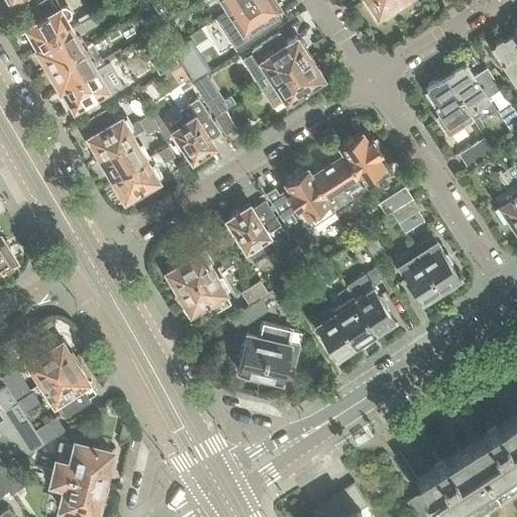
[(38,47),(72,27),(56,0),(42,0),(24,11),(31,23),(26,27),(27,28),(27,32),(29,37),(33,38),(38,47)]
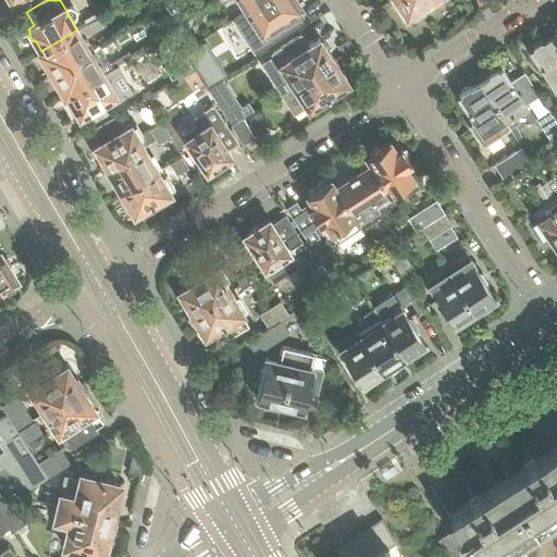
[(240,0),(248,11),(264,0),(220,0),(222,3),(226,0),(233,0),(234,1),(235,0),(240,0)]
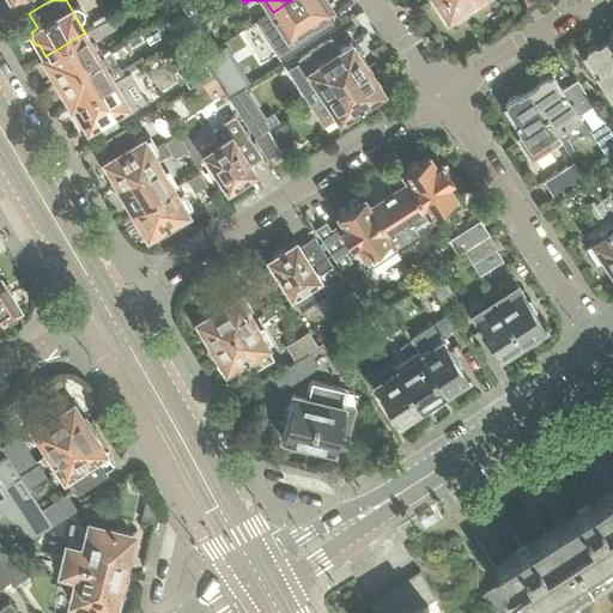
[(322,12),(332,6),(327,0),(291,0),(273,12),(289,35),(314,18),(320,20),(326,17),(322,12)]
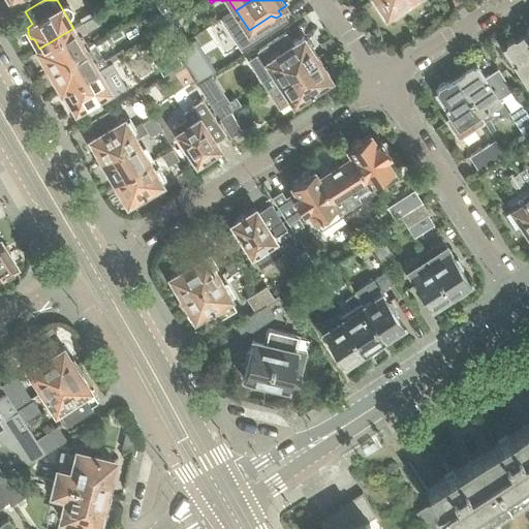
[(410,0),(376,0),(378,3),(376,5),(384,18),(390,14),(389,13),(391,12),(394,19),(404,11),(401,6),(410,0)]
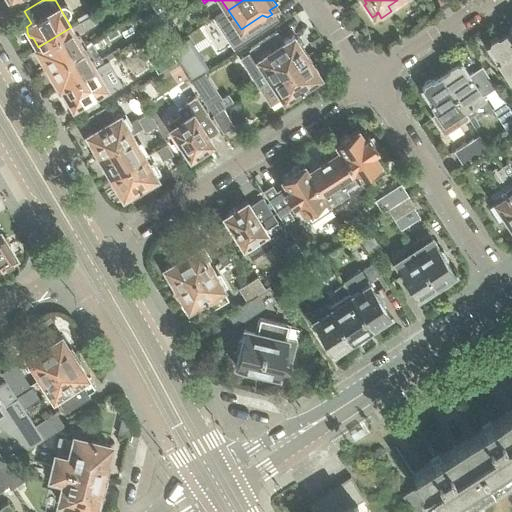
[(83,47),(76,36),(96,25),(91,15),(71,27),(38,47),(36,48),(41,57),(41,60),(44,65),(47,67),(48,68),(83,47)]
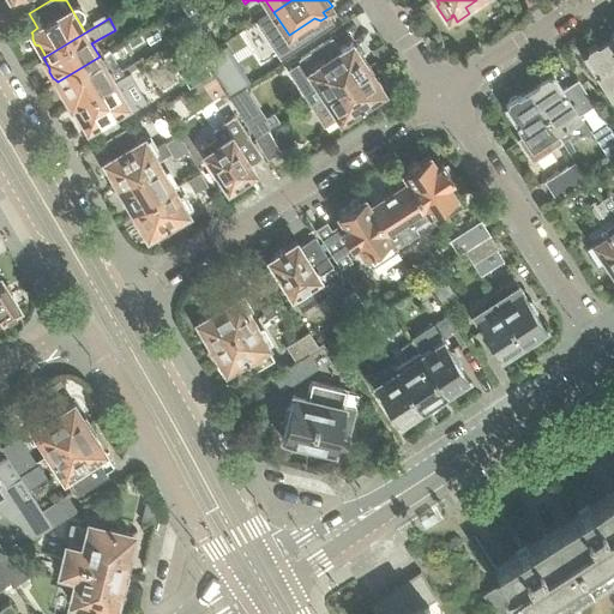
[(217,46),(205,24),(193,30),(206,52),(217,46)]
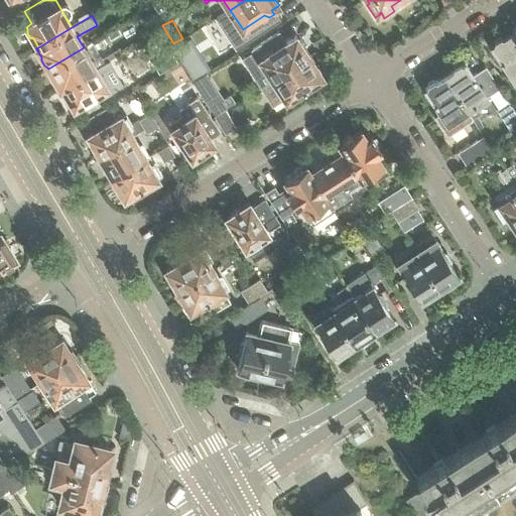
[(244,50),(273,30),(267,20),(246,34),(237,40),(241,45),(244,50)]
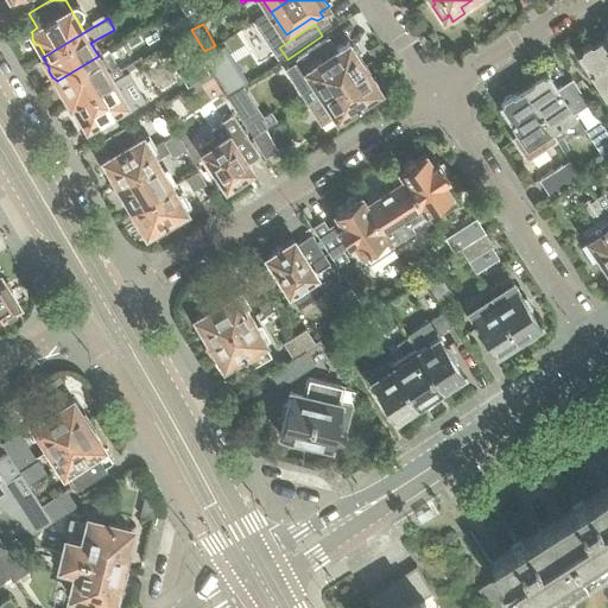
[(607,92),(607,48),(602,39),(593,46),(589,45),(583,49),(583,52),(580,55),(606,94),(607,92)]
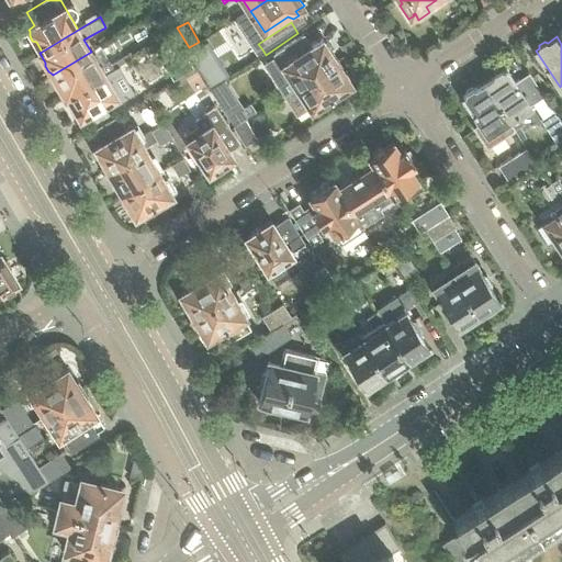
[(183,51),(176,37),(169,42),(177,55),(183,51)]
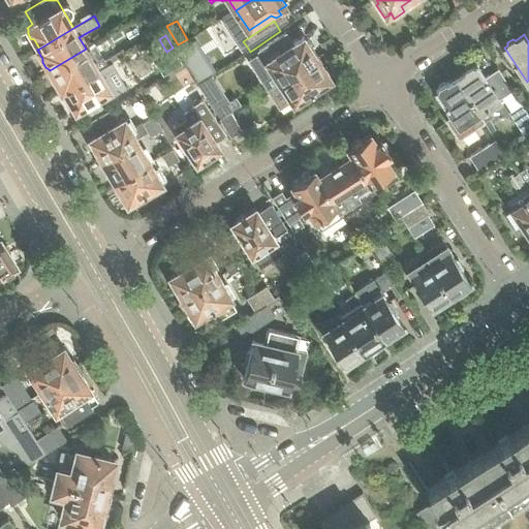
[(280,82),(317,58),(311,49),(311,45),(308,40),(305,39),(304,37),(290,45),(288,42),(283,45),(285,49),(284,50),(281,45),(263,57),(267,61),(260,64),(270,78),(275,74),(280,82)]
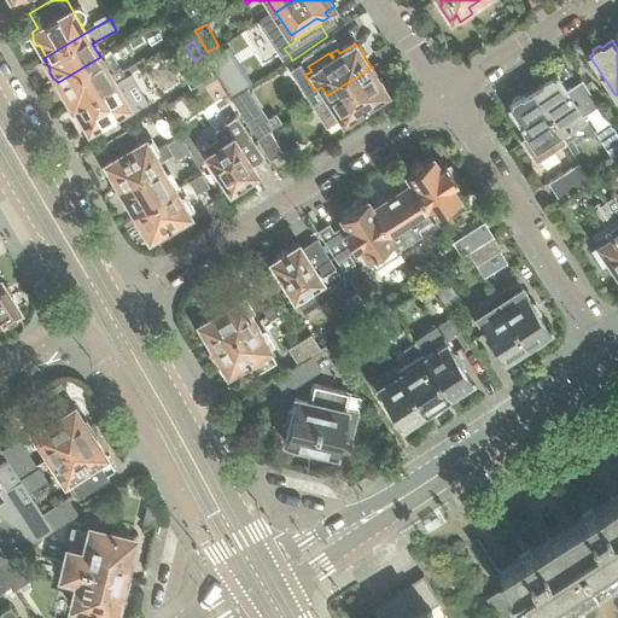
[(75,105),(138,68),(135,63),(123,70),(121,65),(120,66),(111,51),(100,57),(58,82),(59,83),(58,88),(62,94),(65,95),(73,106),(75,105)]
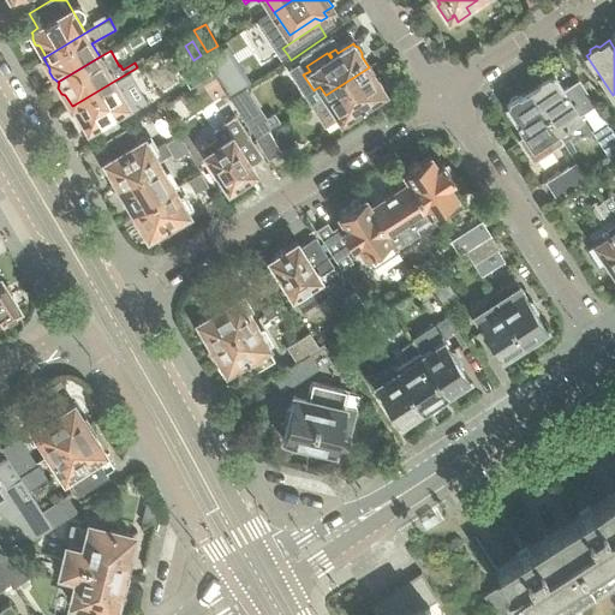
[(280,67),(291,60),(287,54),(276,60),(280,67)]
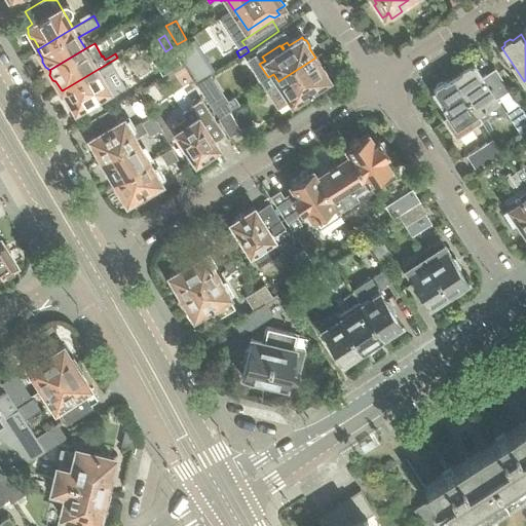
[(183,65),(176,52),(155,64),(163,76),(183,65)]
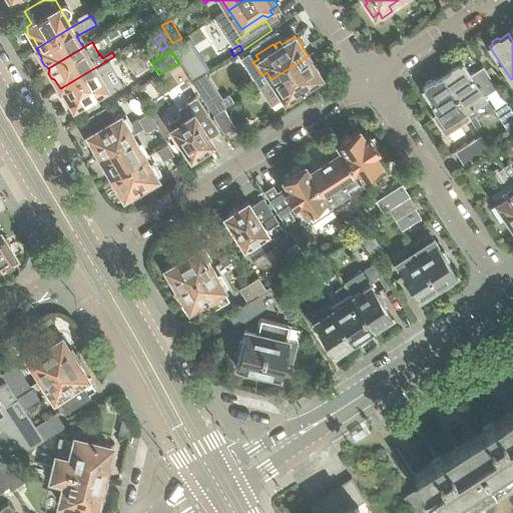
[(114,84),(106,69),(108,68),(107,66),(116,59),(114,56),(62,87),(67,96),(66,99),(69,104),(72,106),(73,108),(114,84)]
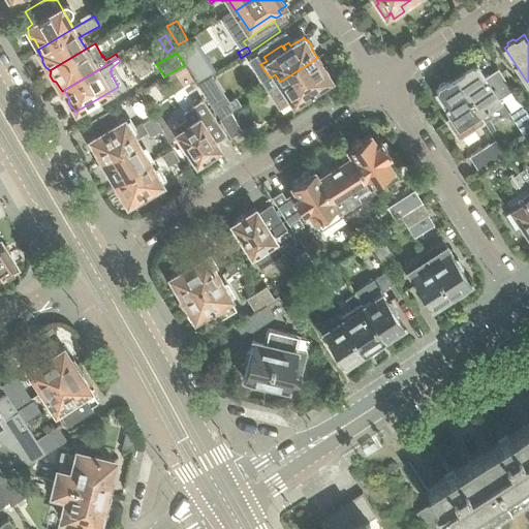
[(293,102),(331,79),(330,76),(330,72),(327,67),(322,66),(317,58),(280,82),(293,102)]
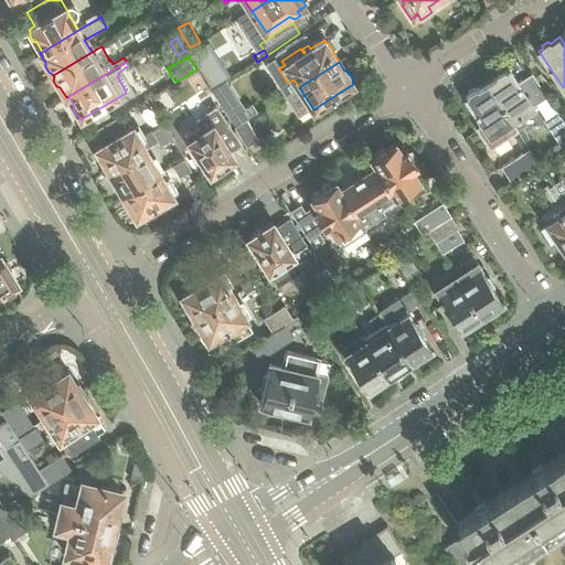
[(521,114),(537,104),(524,85),(521,87),(509,70),(507,72),(503,71),(498,74),(498,77),(488,84),(511,120),(518,131),(524,141),(529,138),(522,127),(528,124),(521,114)]
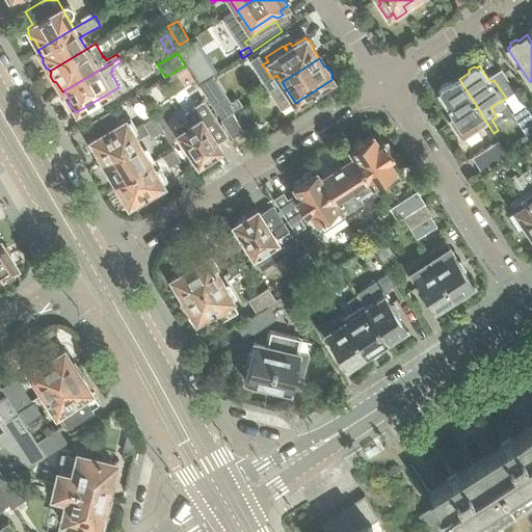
[(481,113),(459,79),(450,84),(447,84),(442,87),(442,90),(439,91),(455,116),(448,121),(461,141),(487,124),(481,113)]
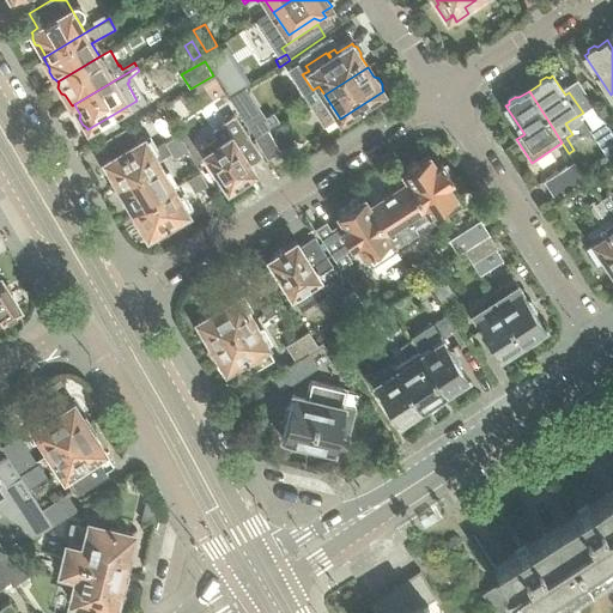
[(255,171),(237,145),(249,138),(236,115),(224,123),(212,132),(217,137),(201,146),(229,189),(231,187),(236,187),(241,183),(243,178),(255,171)]
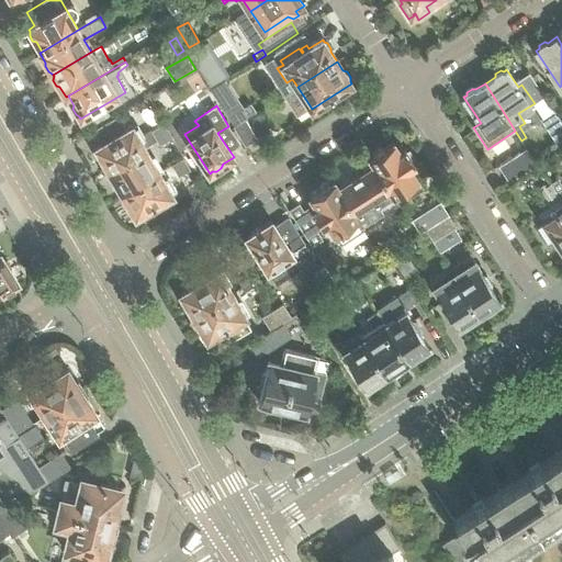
[(561,147),(561,121),(554,111),(541,120),(560,149),(561,147)]
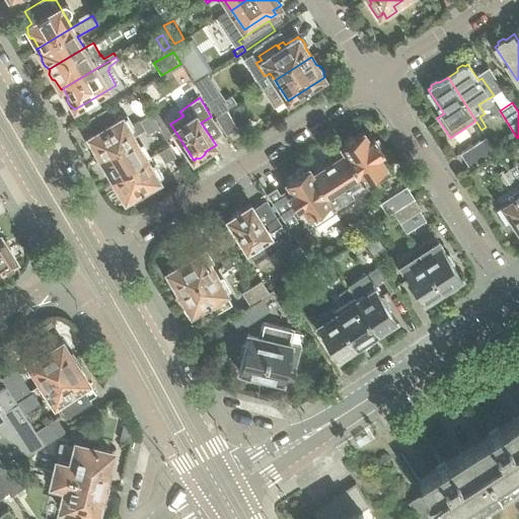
[(100,157),(135,137),(146,130),(157,124),(155,120),(152,115),(129,128),(123,117),(117,120),(109,106),(86,121),(94,133),(88,136),(89,138),(89,142),(92,147),(95,148),(100,157)]
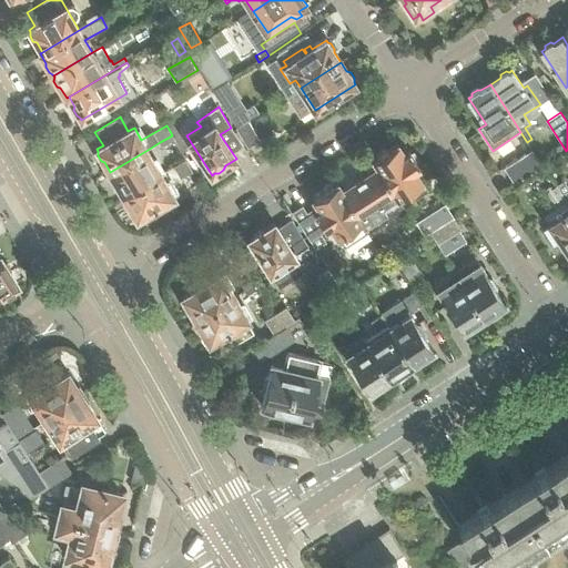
[(236,128),(247,120),(245,117),(233,123),(236,128)]
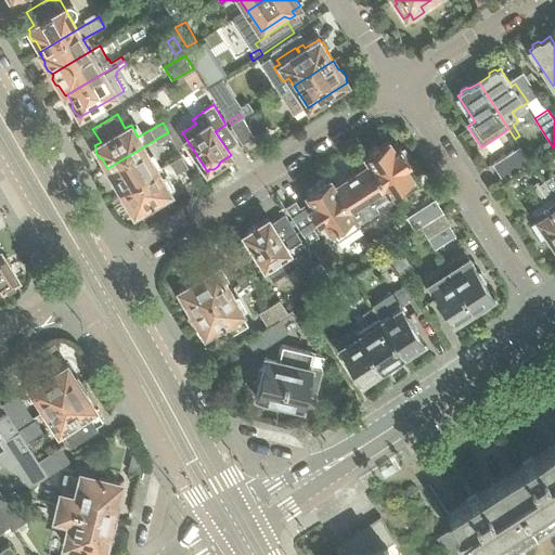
[(254,138),(242,117),(231,125),(237,136),(243,144),(254,138)]
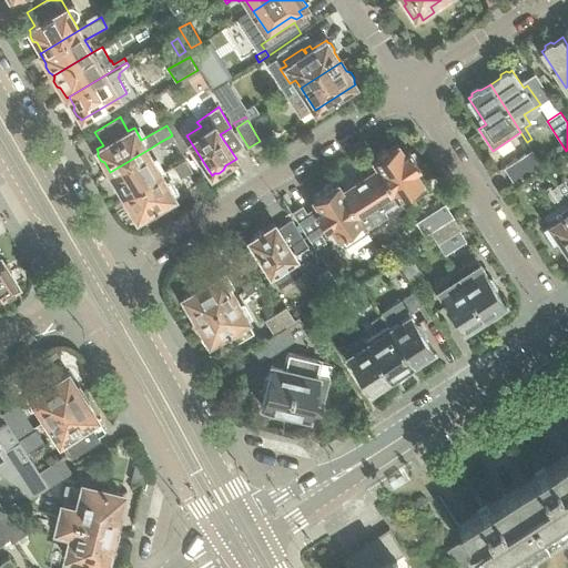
[(179,137),(174,129),(170,131),(172,135),(174,140),(179,137)]
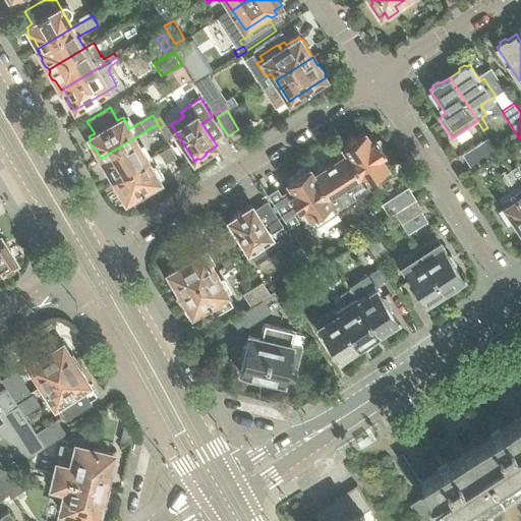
[(149,134),(160,128),(158,124),(147,130),(149,134)]
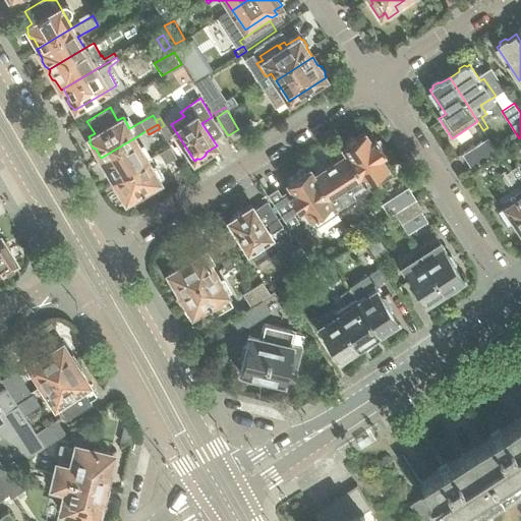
[(380,155),(384,152),(375,138),(370,141),(365,132),(355,137),(351,138),(347,141),(345,145),(343,147),(347,153),(365,180),(366,182),(370,188),(393,175),(380,155)]
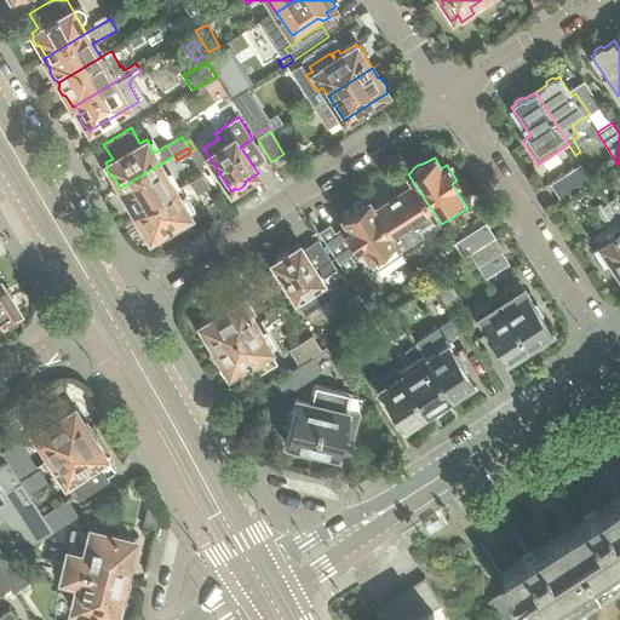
[(177,191),(167,174),(161,164),(120,188),(127,200),(127,205),(131,211),(135,212),(136,214),(177,191)]
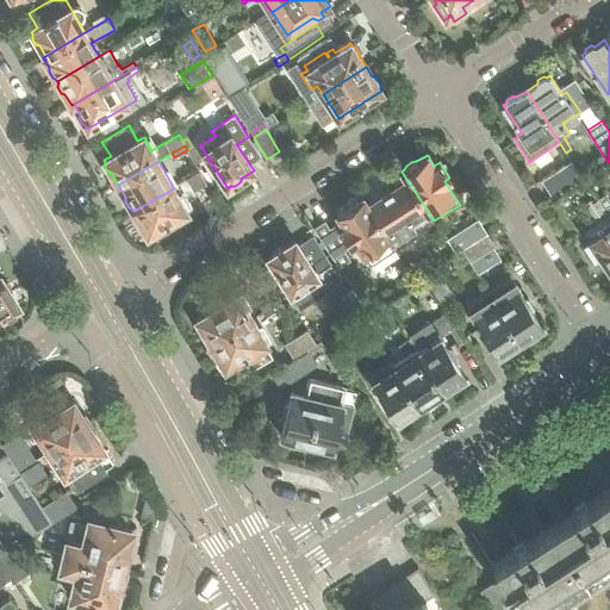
[(553,197),(584,178),(573,162),(542,181),(553,197)]
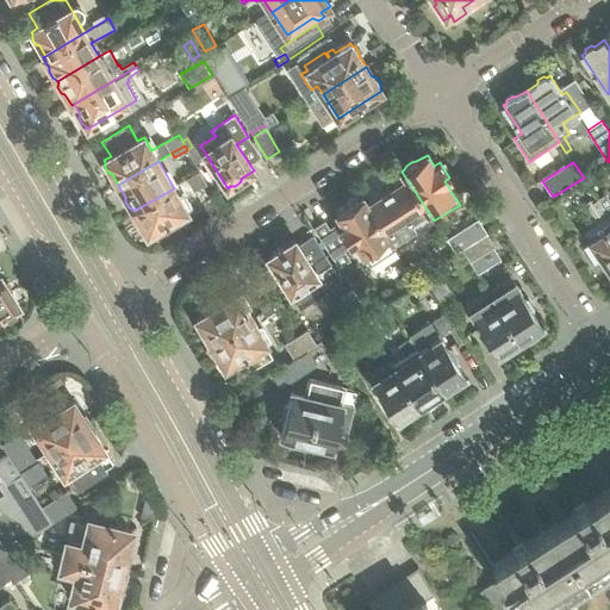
[(206,185),(199,173),(187,179),(193,192),(206,185)]
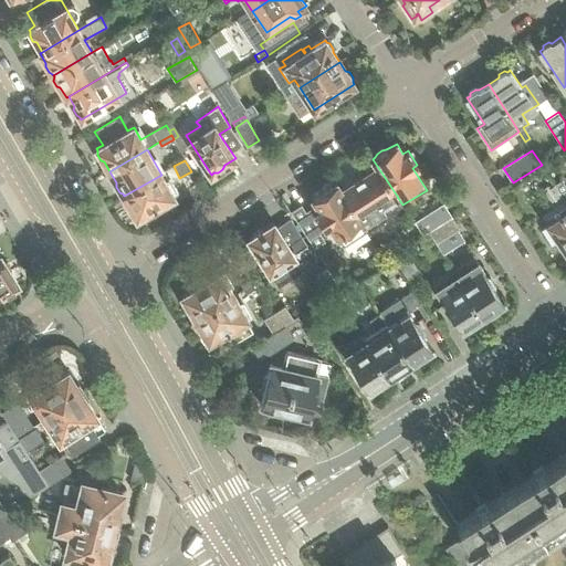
[(397,196),(377,166),(364,174),(363,174),(354,179),(354,180),(341,189),(363,222),(383,209),(398,198),(397,196)]
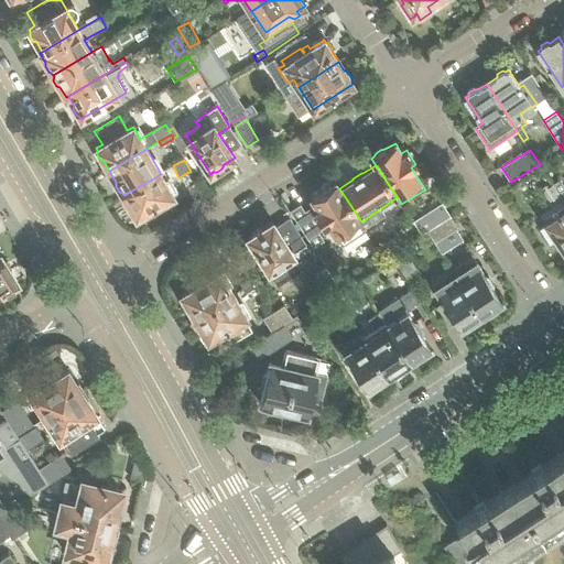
[(173,195),(161,174),(123,195),(129,205),(128,208),(131,214),(136,216),(136,217),(173,195)]
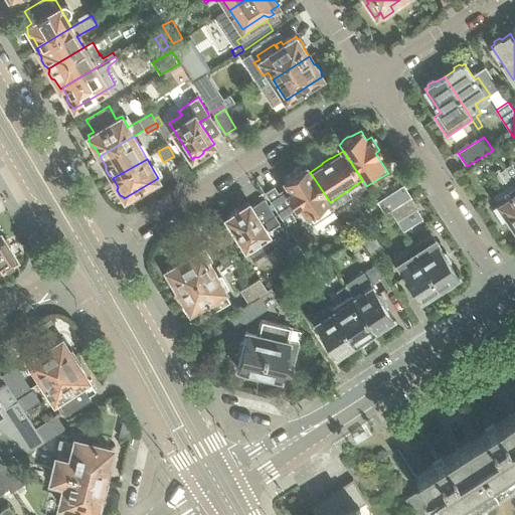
[(514,169),(512,165),(505,169),(514,183),(514,184),(514,169)]
